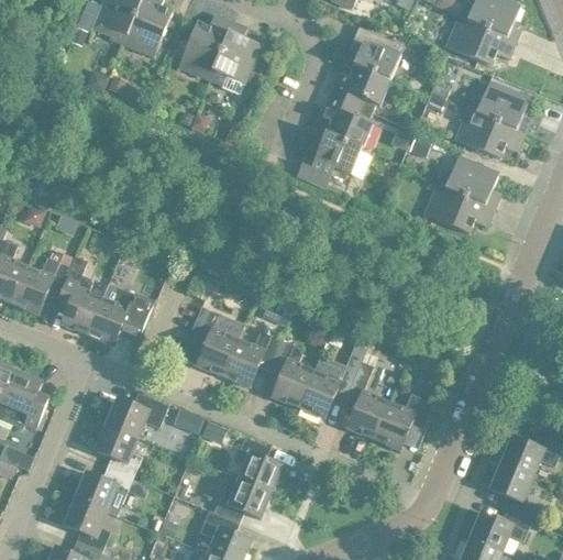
[(109,37),(122,43),(140,0),(103,0),(92,28),(110,35),(109,37)]
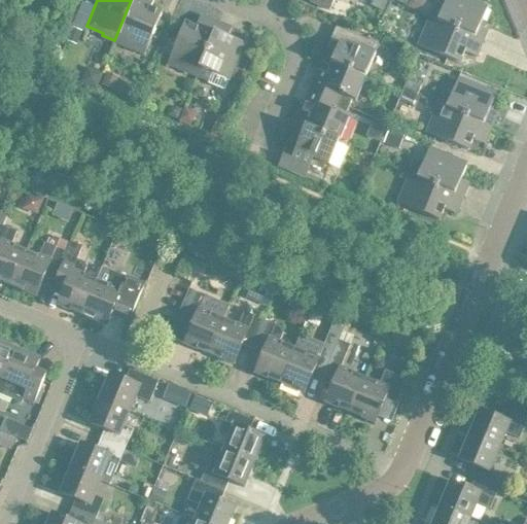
[(131,0),(114,40),(144,53),(161,10),(149,5),(151,0),(131,0)]
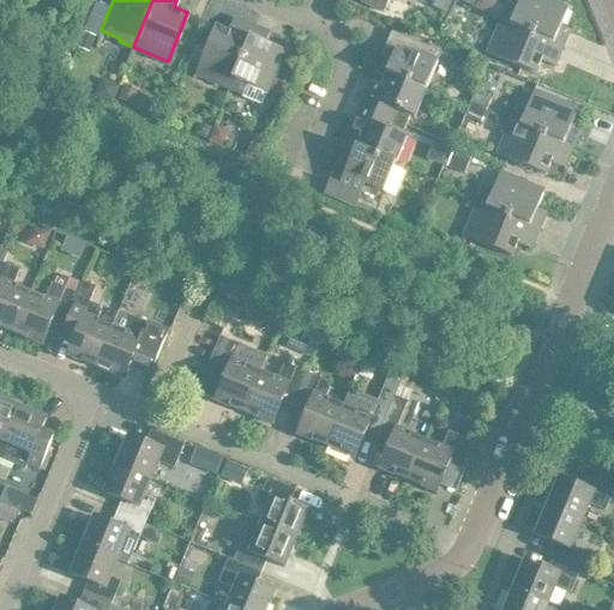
[(500,16),(563,42),(569,28),(559,23),(567,4),(558,0),(517,0),(516,6),(506,1),(500,16)]
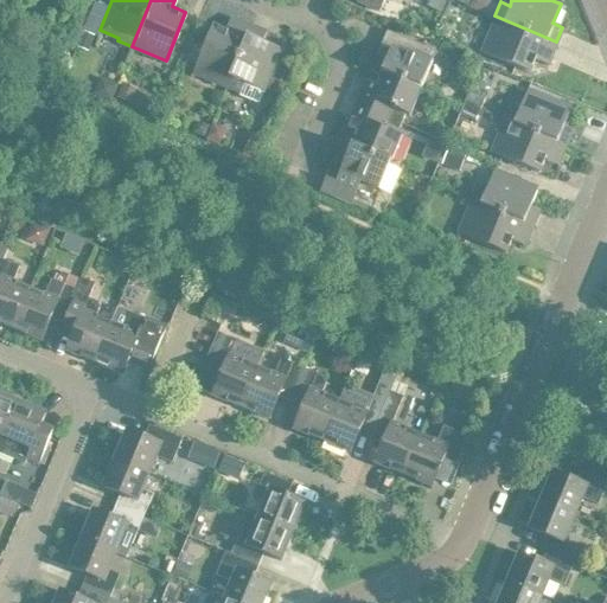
[(192,71),(225,84),(251,23),(230,14),(224,27),(211,23),(192,71)]
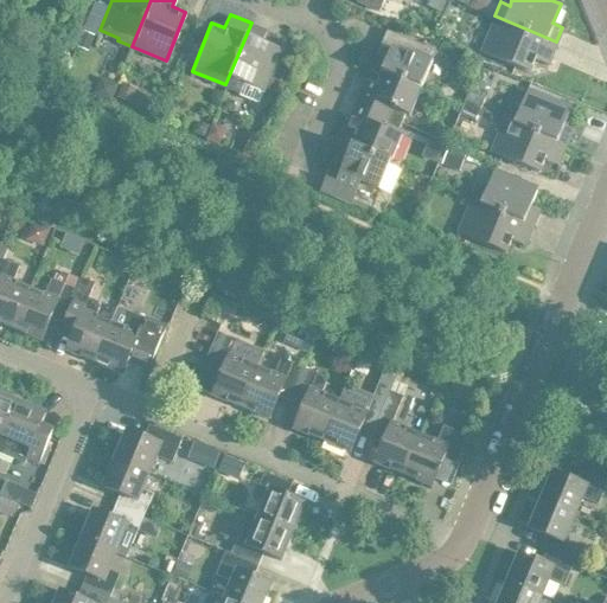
[(548,63),(556,42),(494,15),(480,50),(529,70),(534,57),(548,63)]
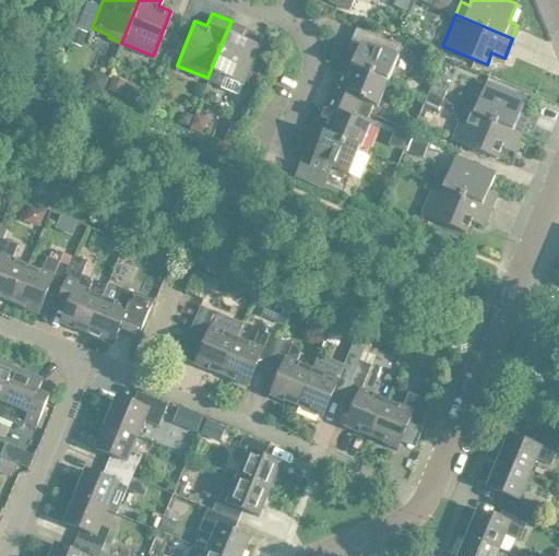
[(232,21),(207,78),(221,83),(224,74),(242,82),(259,43),(241,35),(245,26),(232,21)]
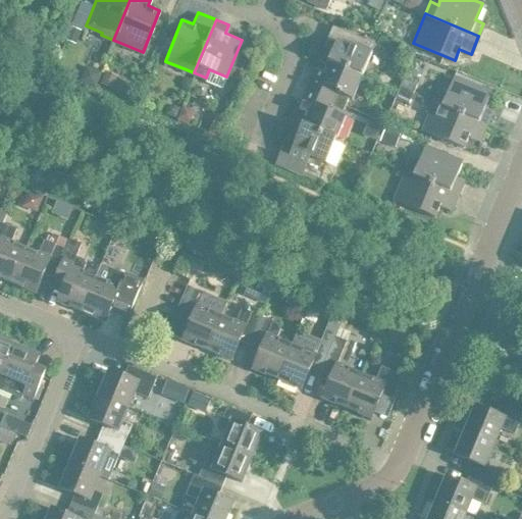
[(327,59),(361,73),(371,50),(367,48),(370,40),(332,23),(323,45),(332,48),(327,59)]
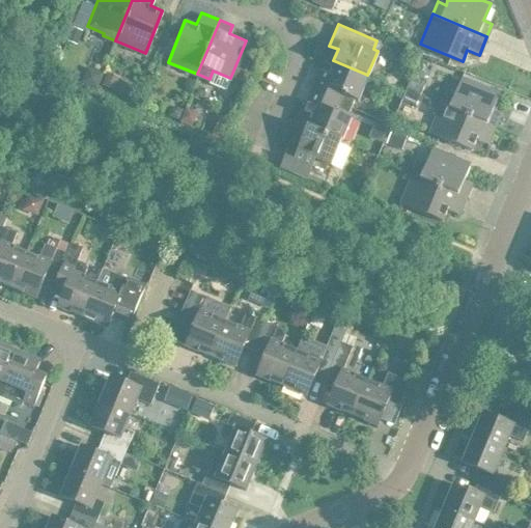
[(72,25),(70,31),(66,38),(76,43),(81,29),(72,25)]
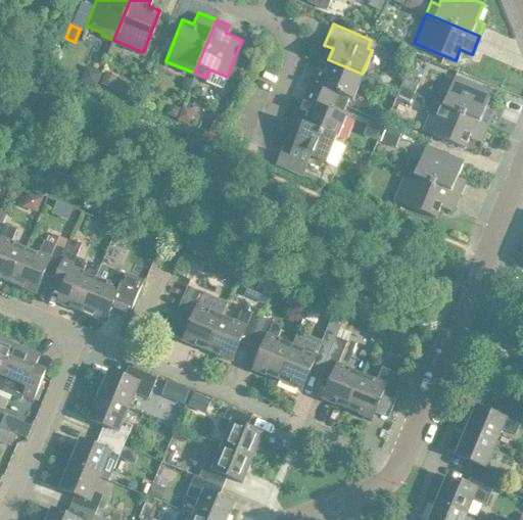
[(362,74),(328,59),(324,71),(315,66),(306,88),(345,103),(348,96),(351,97),(362,74)]
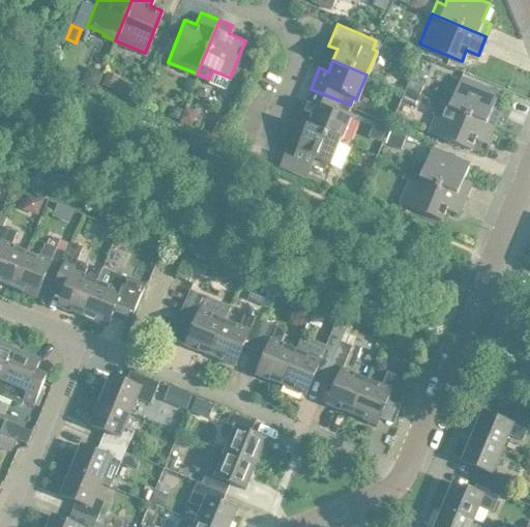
[(80,80),(95,86),(101,70),(86,64),(80,80)]
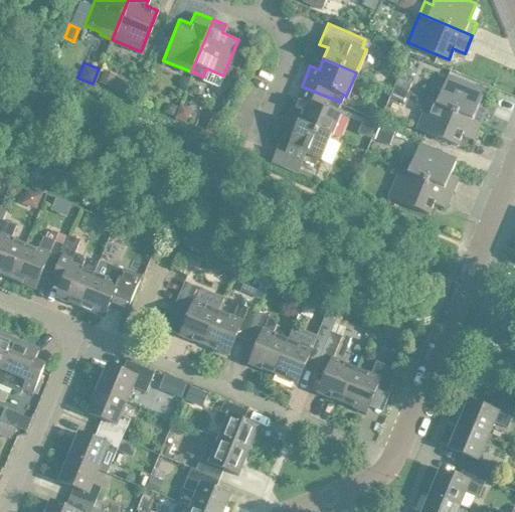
[(116,72),(104,67),(99,79),(111,86),(116,72)]
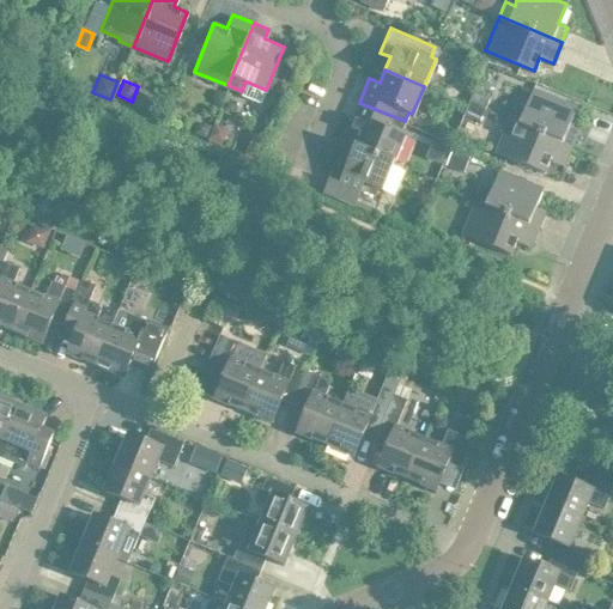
[(509,117),(571,144),(578,128),(569,125),(576,105),(533,87),(525,107),(515,103),(509,117)]
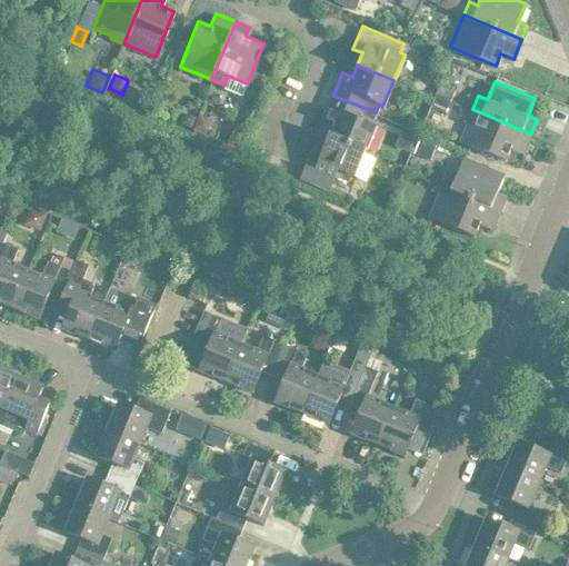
[(435,93),(449,99),(453,89),(439,82),(435,93)]
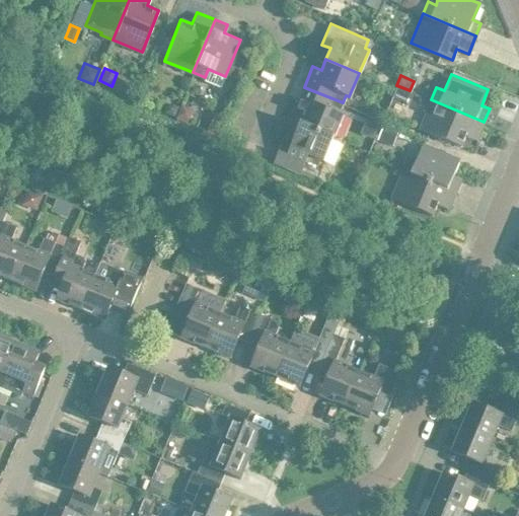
[(410,90),(396,85),(392,95),(405,100),(410,90)]
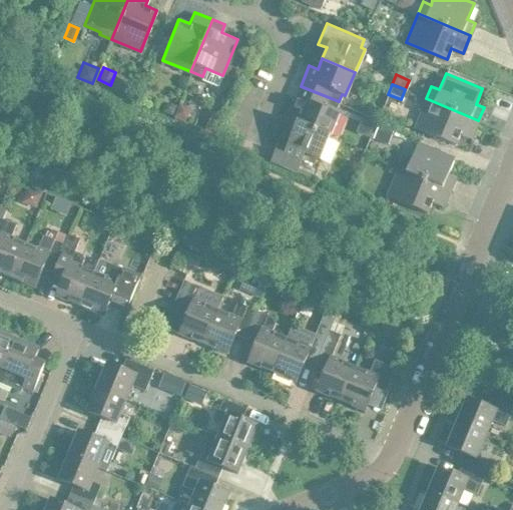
[(296,120),(330,134),(339,110),(336,109),(339,101),(301,86),(292,106),(301,109),(296,120)]
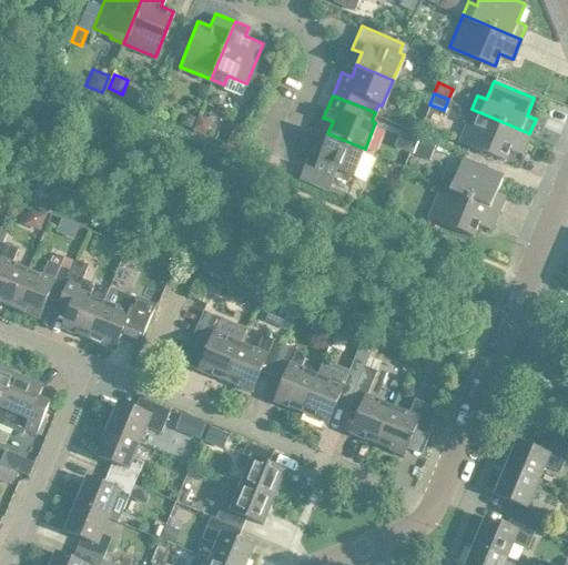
[(521,152),(529,133),(472,109),(458,140),(504,159),(508,147),(521,152)]
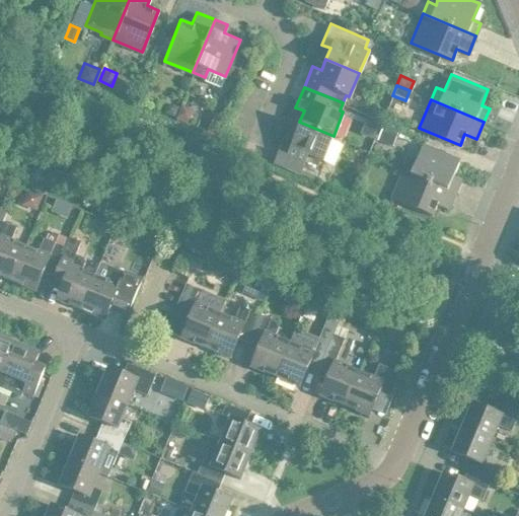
[(173,115),(178,104),(172,101),(165,104),(163,111),(173,115)]
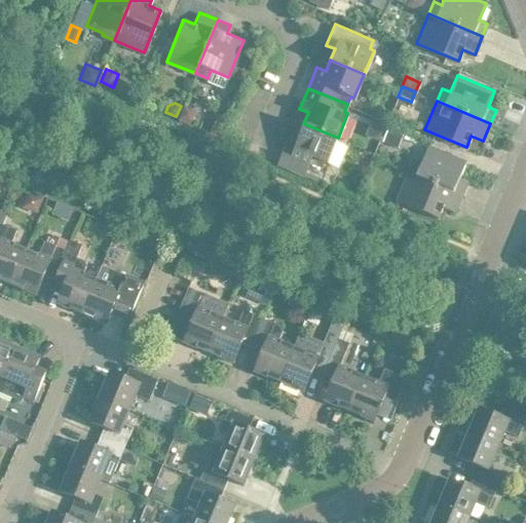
[(194,113),(192,108),(183,104),(178,116),(190,121),(194,113)]
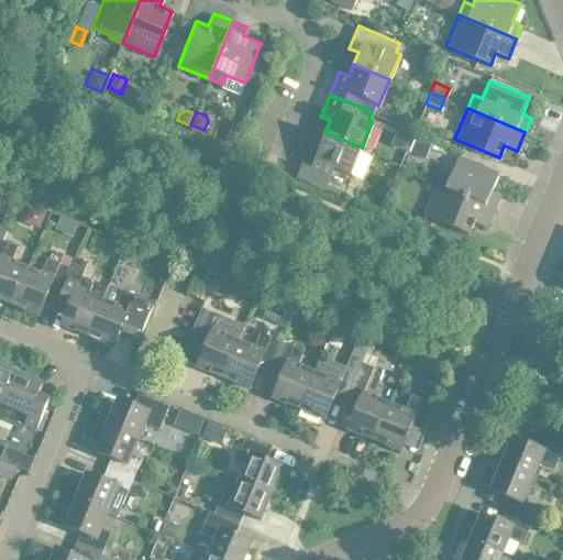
[(351,173),(362,147),(324,132),(320,144),(310,140),(295,177),(322,189),(329,174),(343,180),(346,172),(351,173)]
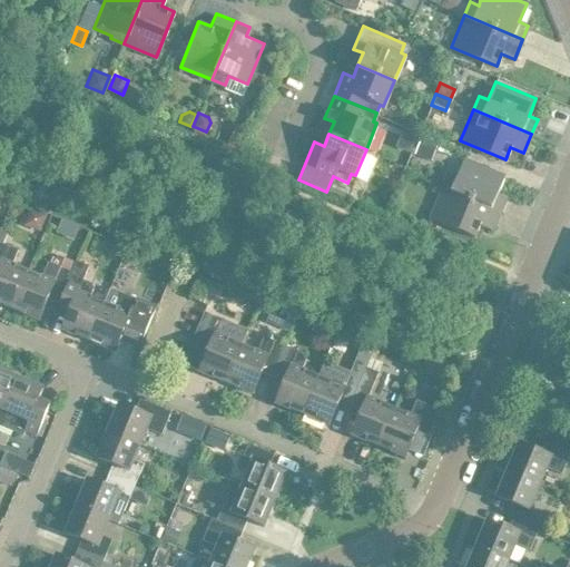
[(421,135),(413,152),(430,158),(436,142),(421,135)]
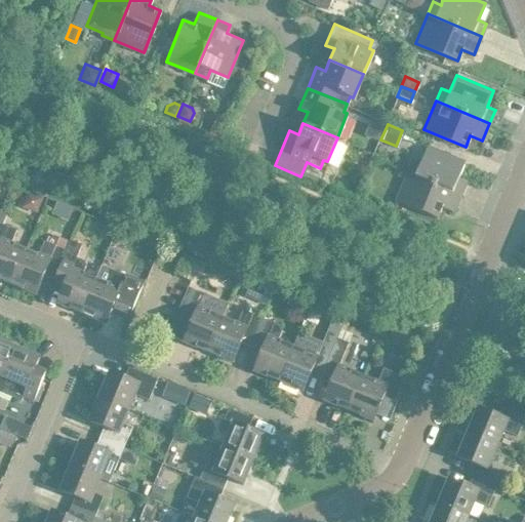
[(412,158),(407,170),(460,193),(467,179),(458,176),(465,160),(427,145),(420,161),(412,158)]
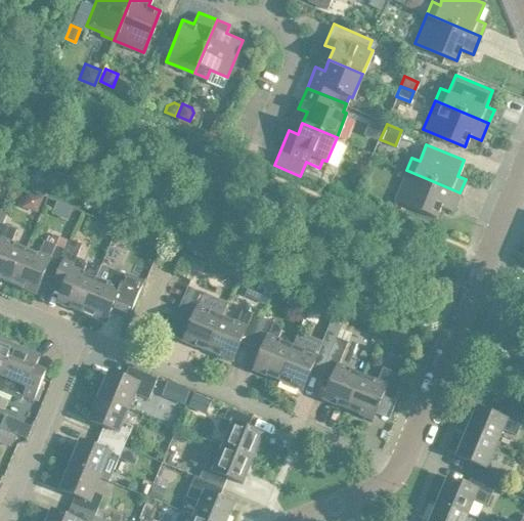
[(460,192),(406,170),(394,199),(436,216),(440,205),(452,210),(460,192)]
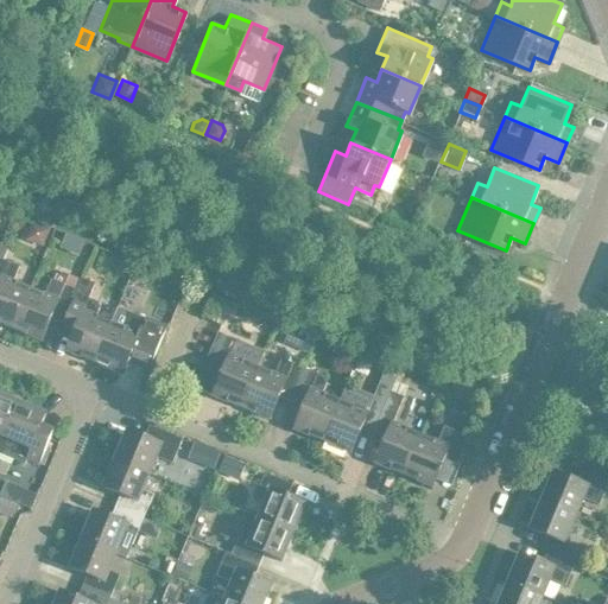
[(35,236),(37,220),(20,217),(18,234),(35,236)]
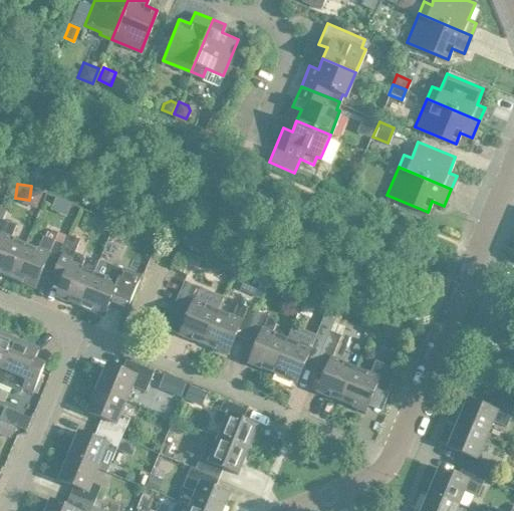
[(0,216),(0,271),(11,275),(24,242),(10,236),(15,223),(0,216)]
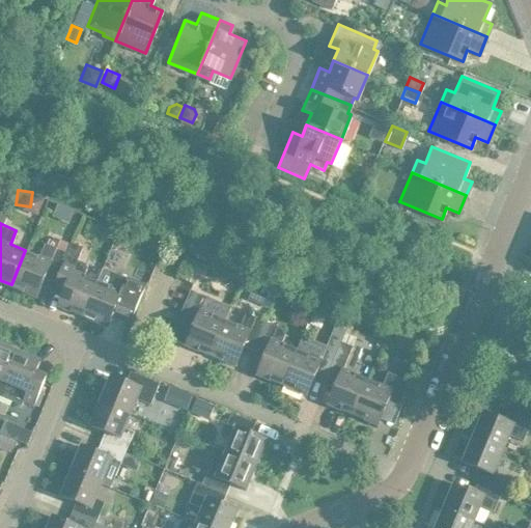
[(66,251),(57,275),(52,287),(62,293),(57,304),(82,314),(99,274),(75,264),(82,246),(71,241),(66,251)]
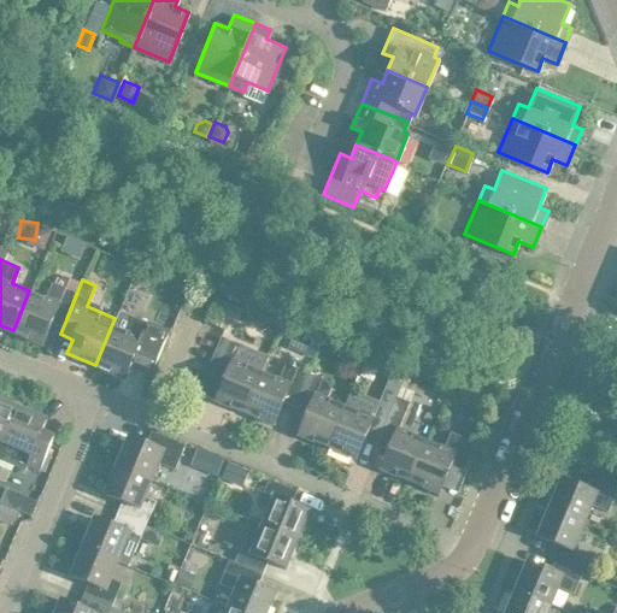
[(29,290),(13,330),(42,342),(53,314),(66,319),(77,292),(65,287),(58,302),(29,290)]
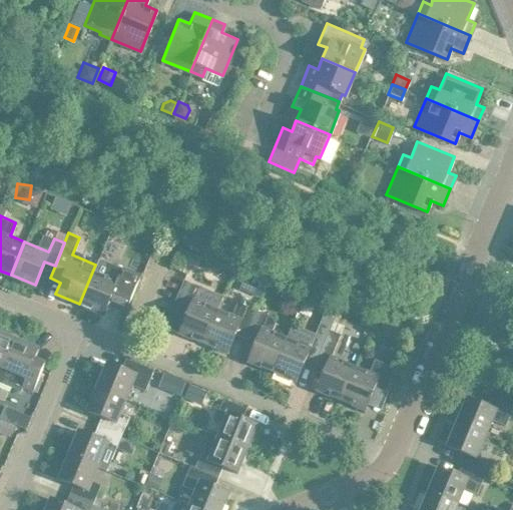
[(95,265),(79,304),(103,314),(105,310),(120,316),(129,295),(133,296),(142,273),(114,261),(110,271),(95,265)]
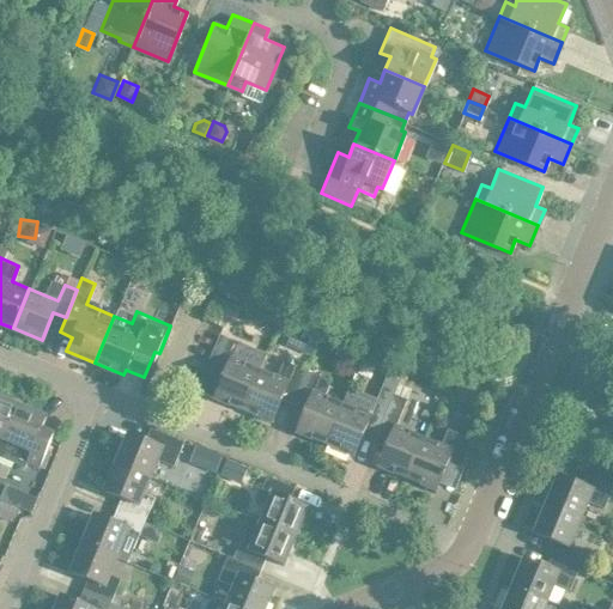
[(311,354),(319,336),(292,326),(285,342),(311,354)]
